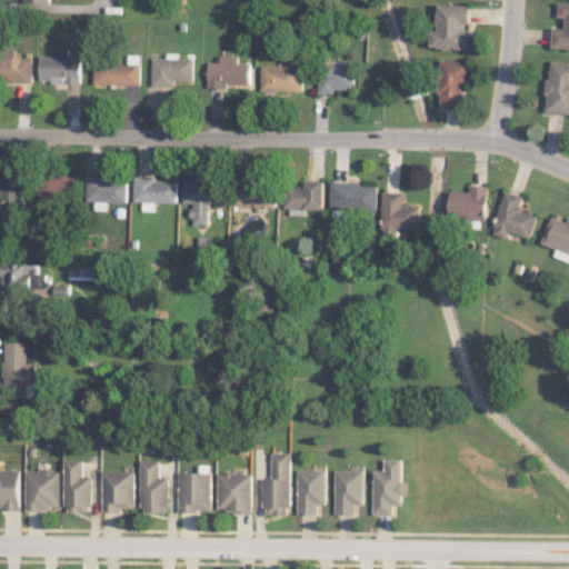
[(568,2),(558,2),(557,17),(565,17),(563,28),(551,27),(550,48),(568,48),(568,2)]
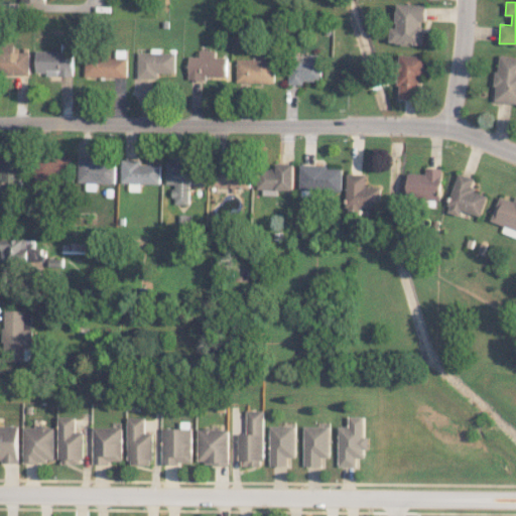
[(425,4),(396,3),(395,26),(389,26),(389,43),(422,44),(422,21),(425,21),(425,4)]
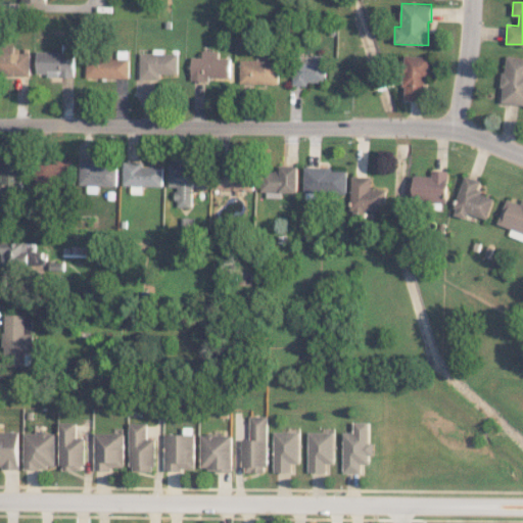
[(0,76),(31,76),(31,53),(17,52),(17,45),(0,45),(0,76)]
